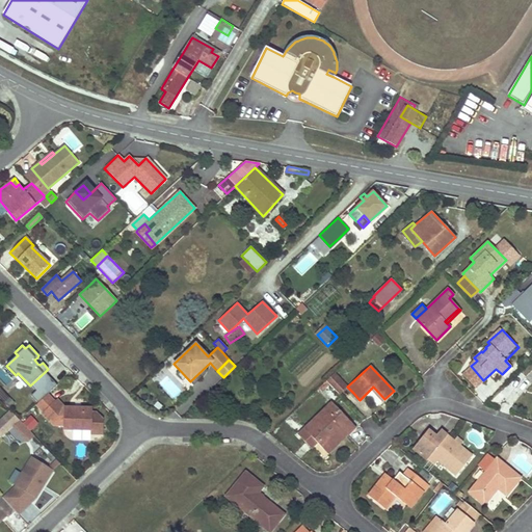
[(471,366),(463,373),(477,387),(483,380),(471,366)]
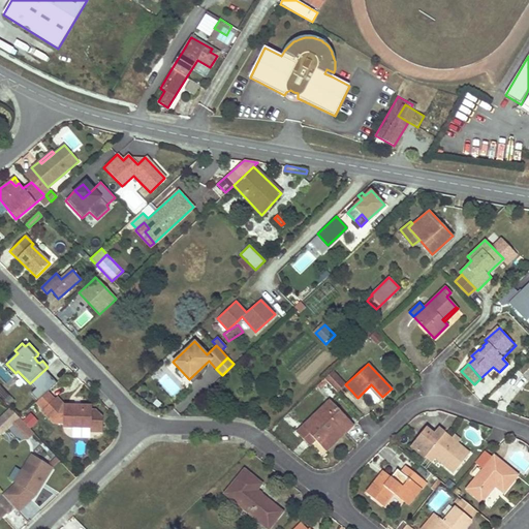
[(48,392),(57,383),(44,370),(30,383),(35,389),(40,384),(48,392)]
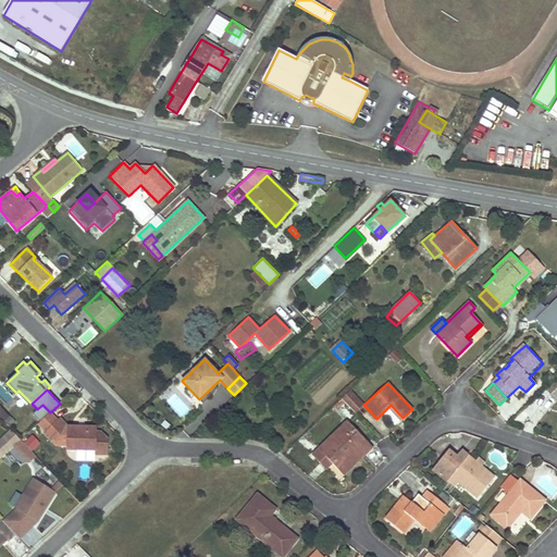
[(350,391),(342,398),(347,404),(354,410),(362,403),(350,391)]
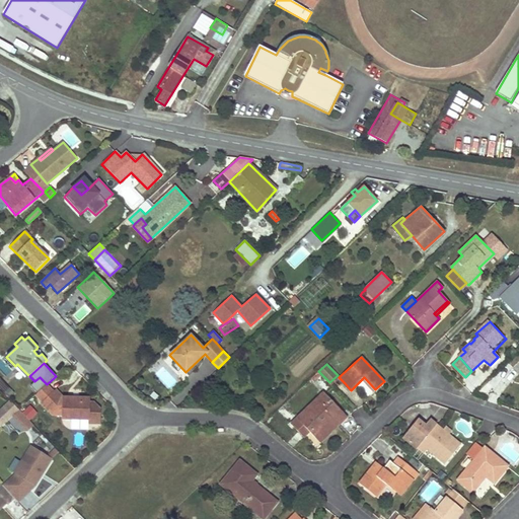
[(316,383),(323,376),(318,371),(311,378),(316,383)]
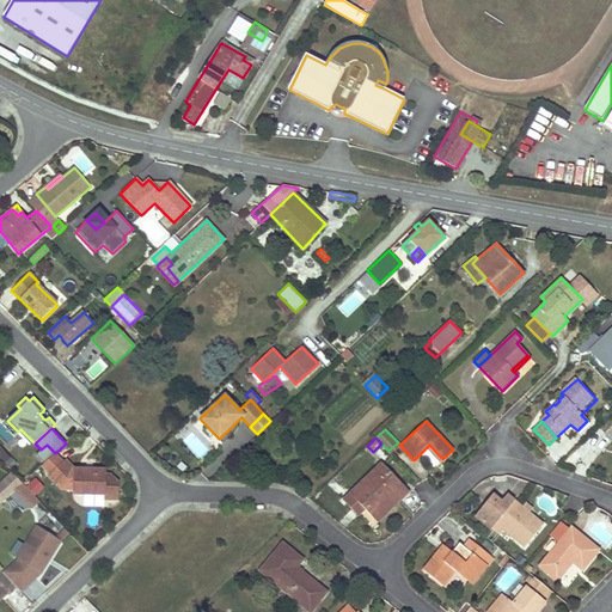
[(43,464),(55,453),(47,445),(41,450),(36,456),(43,464)]
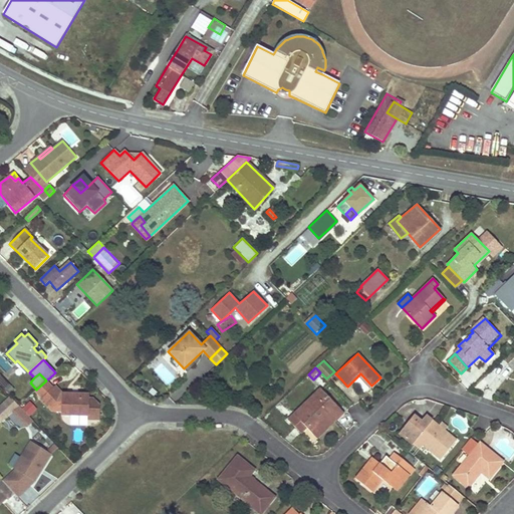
[(99,408),(92,400),(88,400),(88,396),(59,395),(53,388),(41,399),(51,410),(52,411),(61,411),(61,415),(87,416),(87,419),(99,420),(99,408)]
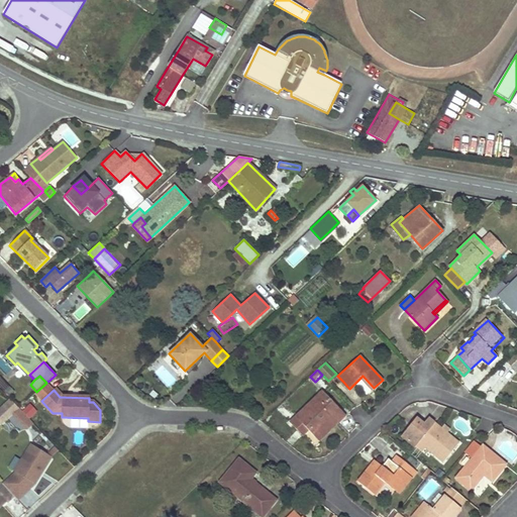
[(307,429),(314,436),(341,410),(322,391),(292,419),(299,426),(302,423),(307,429)]
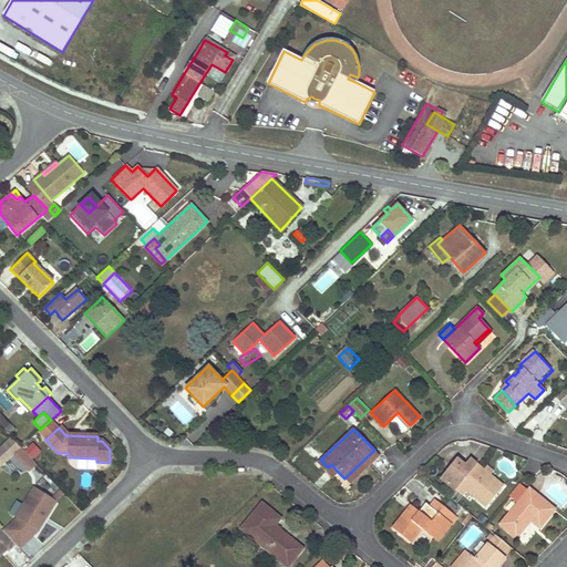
[(21,449),(11,439),(3,446),(12,456),(21,449)]
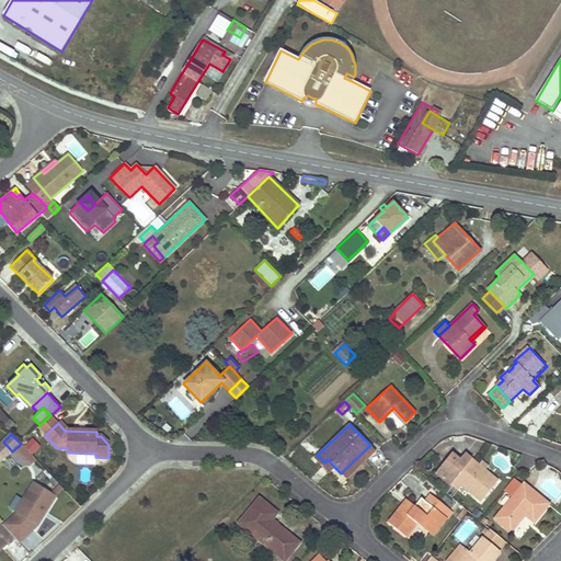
[(12,451),(3,442),(0,444),(0,461),(0,462),(12,451)]
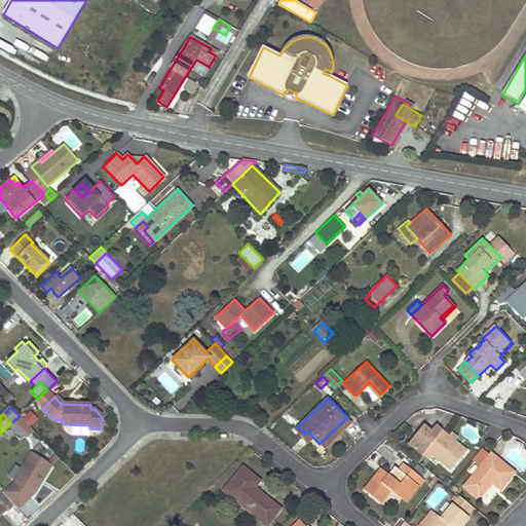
[(324,448),(351,421),(347,417),(320,444),(324,448)]
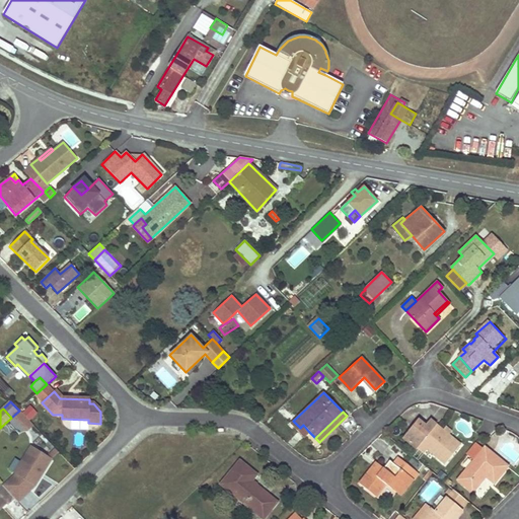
[(447,433),(446,434),(445,435),(442,432),(443,430),(430,419),(425,425),(418,420),(403,436),(417,448),(418,446),(421,443),(426,448),(444,463),(460,444),(448,434),(447,433)]
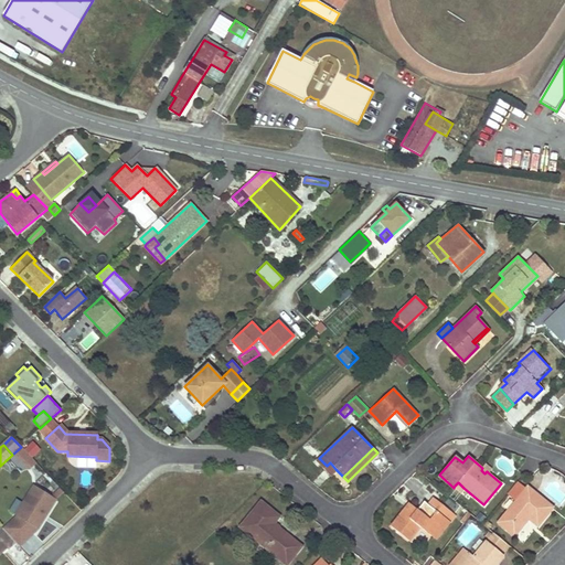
[(330,475),(336,469),(330,462),(327,466),(319,458),(317,461),(330,475)]
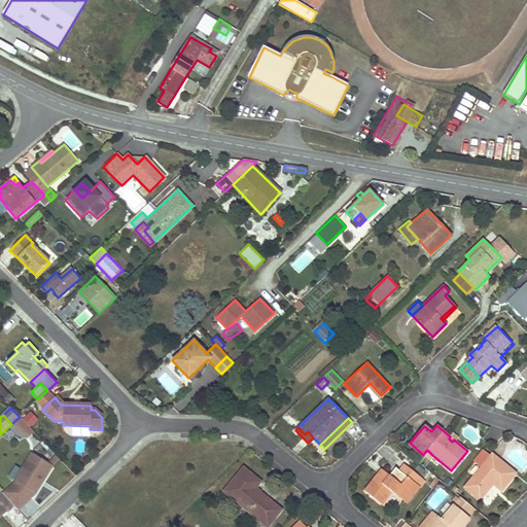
[(453,441),(454,440),(455,441),(458,437),(453,432),(450,436),(449,438),(452,442),(453,441)]
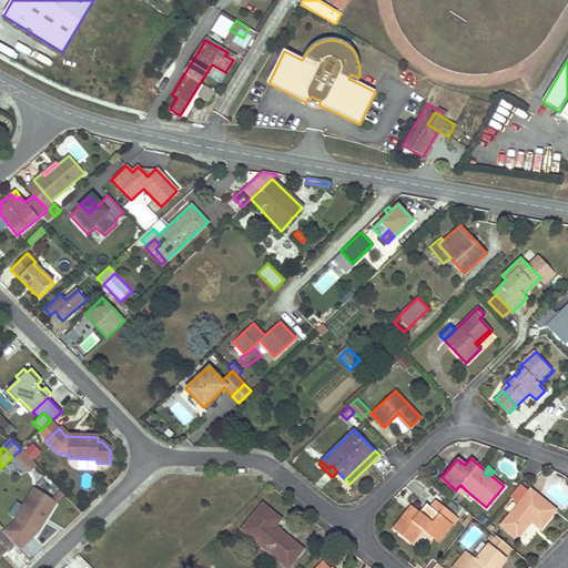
[(517,505),(528,492),(520,485),(509,498),(517,505)]
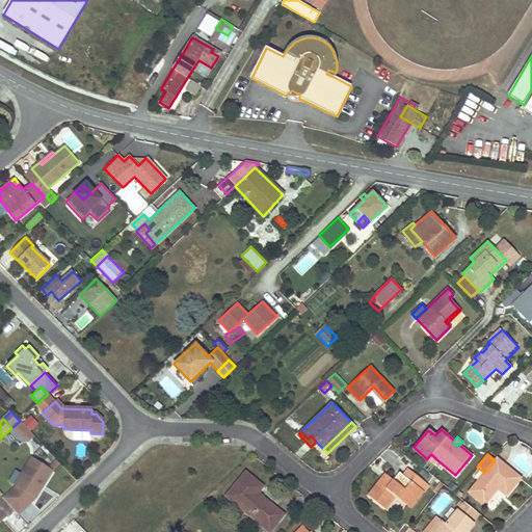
[(44,485),(53,470),(32,457),(22,474),(23,475),(17,486),(2,499),(15,511),(18,514),(35,498),(41,489),(38,487),(41,484),(44,485)]
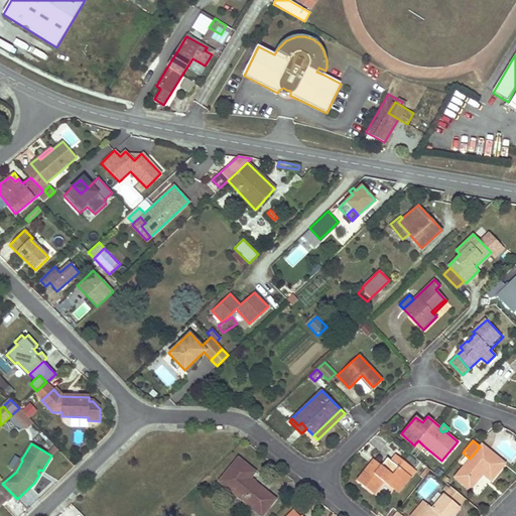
[(482,473),(486,477),(490,480),(504,463),(482,444),(480,446),(470,459),(455,477),(469,489),(480,476),(477,475),(480,471),(482,473)]
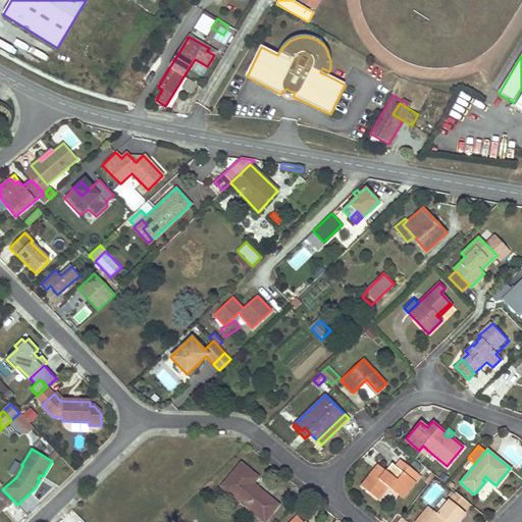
[(400,461),(395,466),(400,470),(405,474),(409,468),(400,461)]
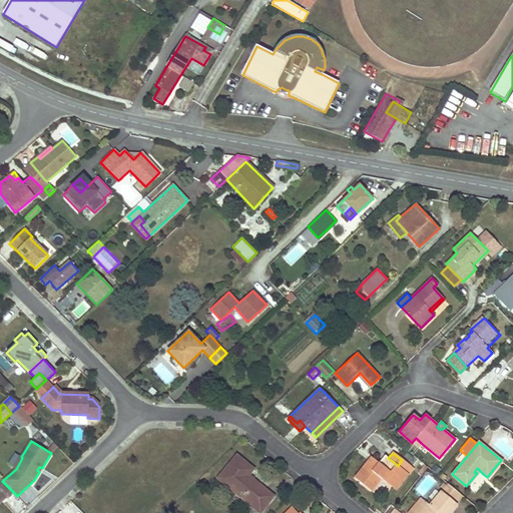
[(274,497),(247,476),(253,469),(237,456),(218,479),(261,512),(274,497)]
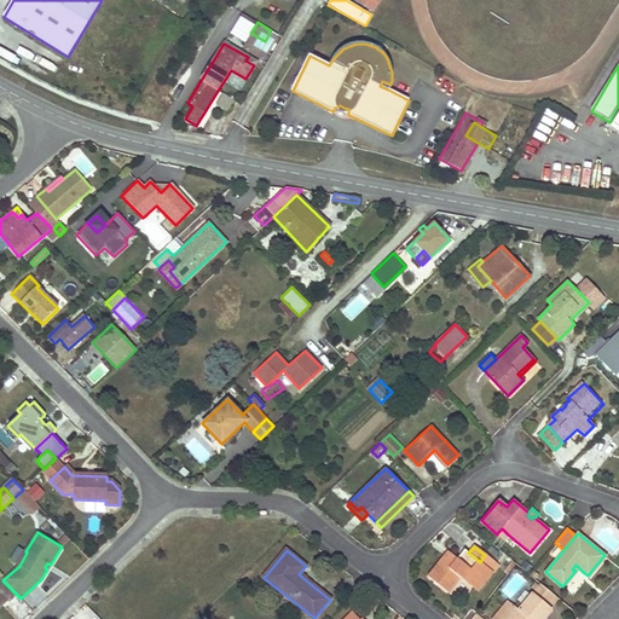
[(480,562),(474,557),(468,553),(464,550),(457,560),(453,563),(444,556),(428,577),(447,593),(460,577),(472,588),(487,568),(493,561),(485,555),(480,562)]
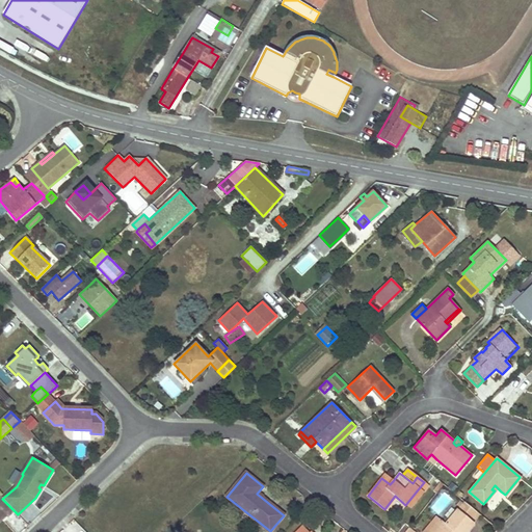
[(17,486),(23,475),(22,474),(15,485),(17,486)]
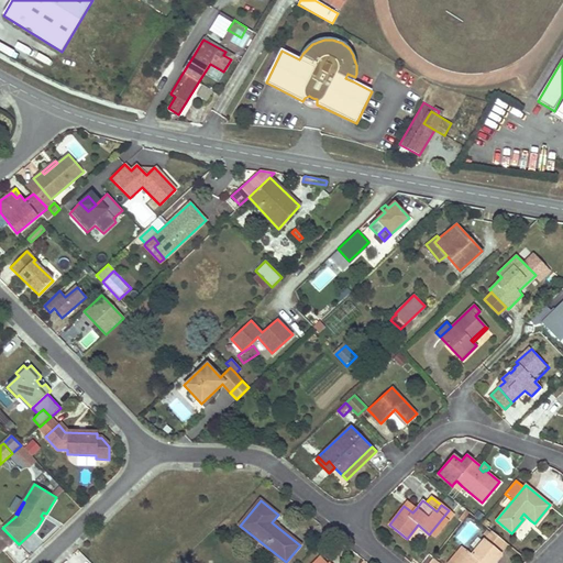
[(407,501),(404,506),(412,512),(416,509),(407,501)]
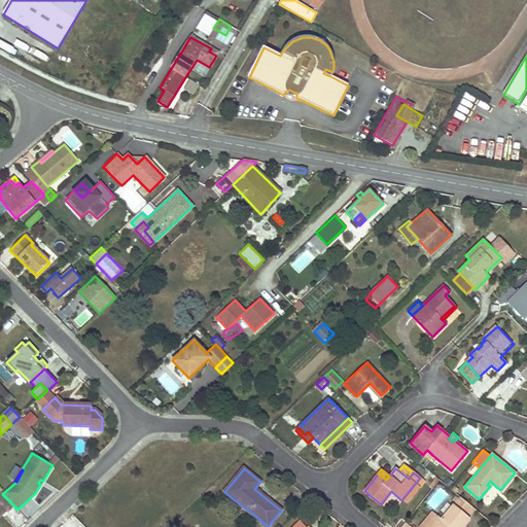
[(419,487),(415,484),(401,500),(406,502),(419,487)]
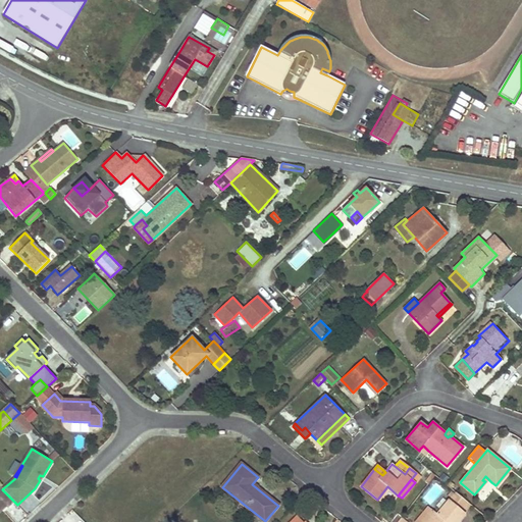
[(2,489),(0,487),(0,486),(0,502),(1,501),(6,507),(8,508),(14,502),(2,489)]
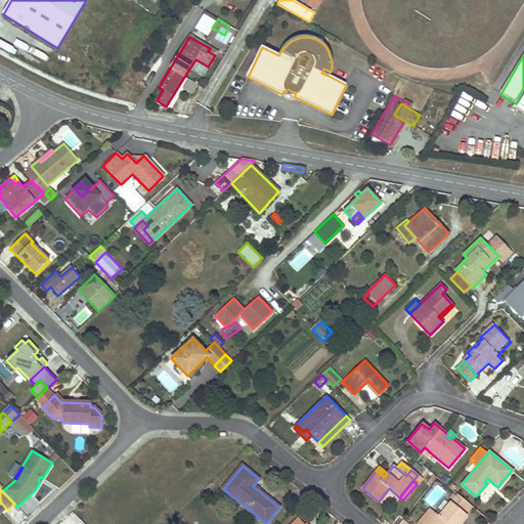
[(433,512),(425,521),(417,522),(417,523),(459,523),(467,515),(464,512),(469,505),(456,494),(438,516),(433,512)]
